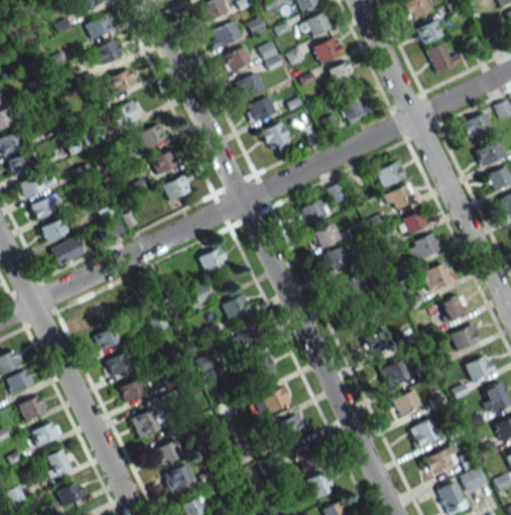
[(76,0),(81,13),(102,4),(100,0),(76,0)]
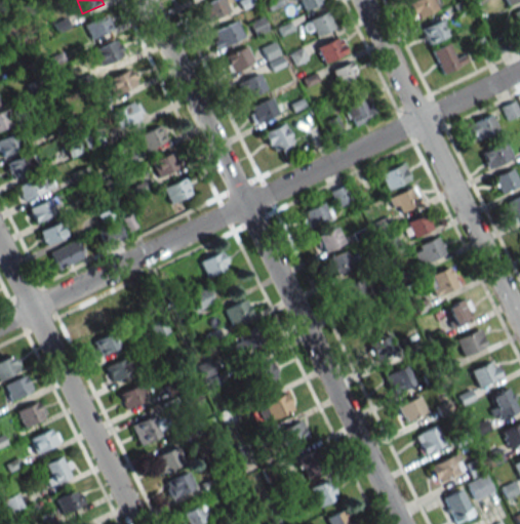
[(210,23),(238,10),(233,0),(217,0),(203,7),(210,23)]
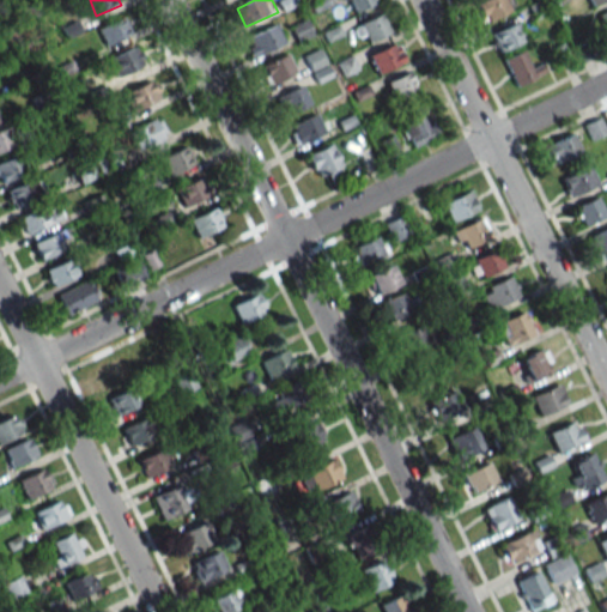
[(347,0),(353,14),(381,4),(378,0),(347,0)]
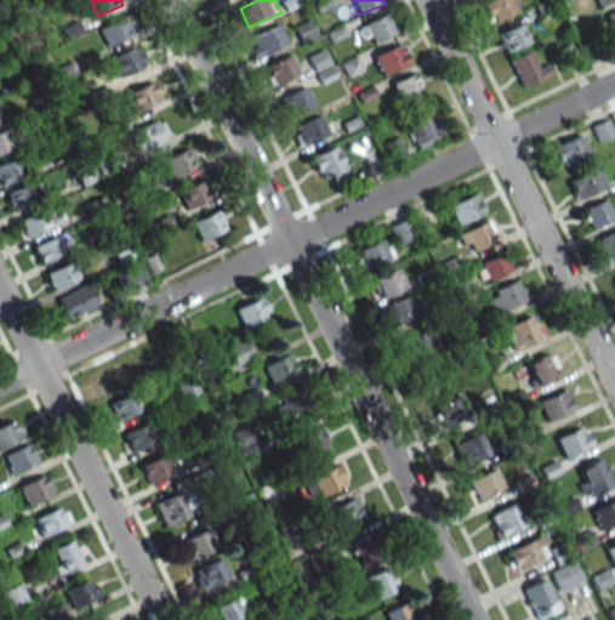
[(523,11),(517,0),(496,0),(487,5),(496,24),(523,11)]
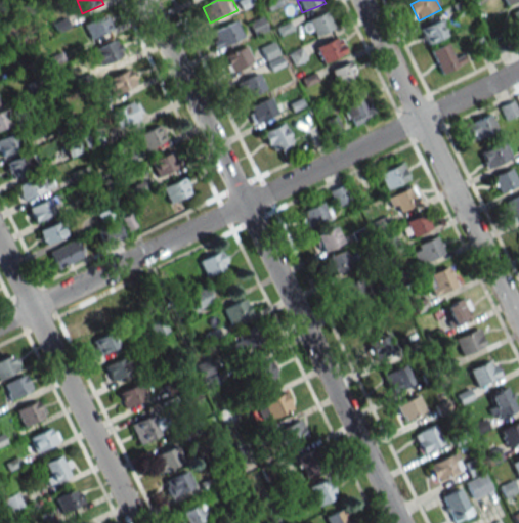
[(305,25),(314,40),(338,27),(330,11),(305,25)]
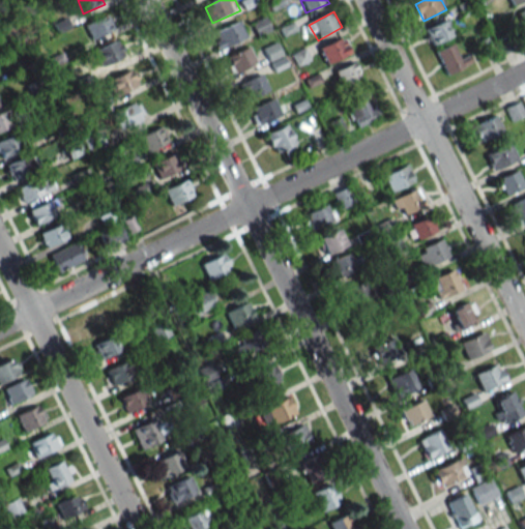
[(117,30),(110,15),(88,25),(95,39),(117,30)]
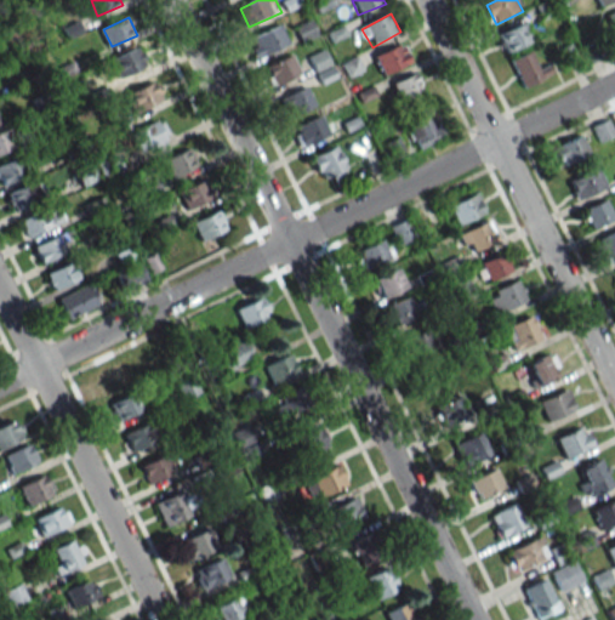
[(501,37),(511,53),(536,40),(527,23),(501,37)]
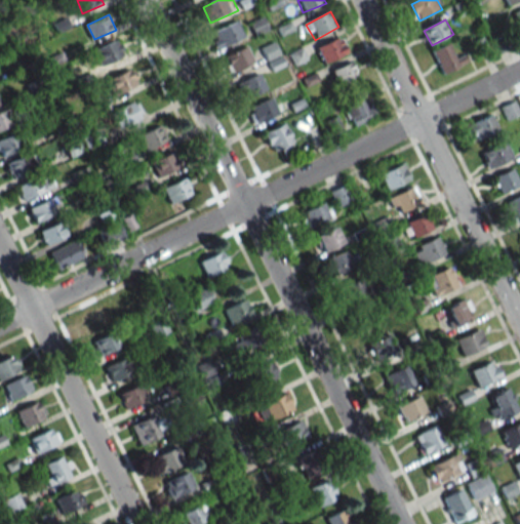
[(211,36),(220,51),(247,36),(239,21),(211,36)]
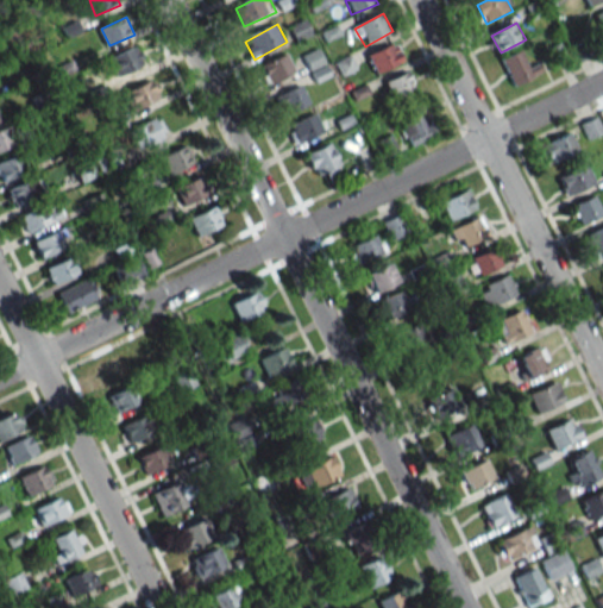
[(379,75),(406,61),(396,43),(370,57),(379,75)]
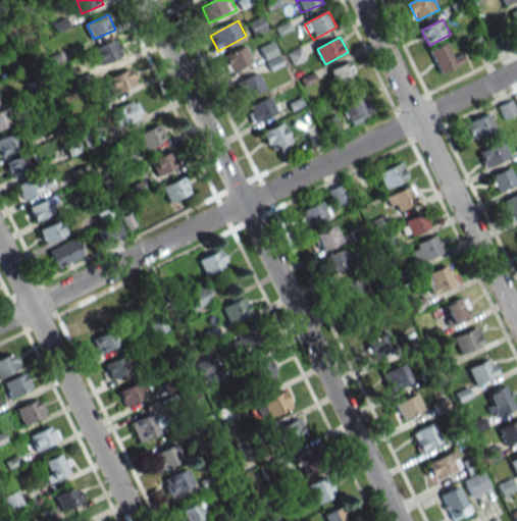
[(103,66),(126,55),(119,40),(96,51),(103,66)]
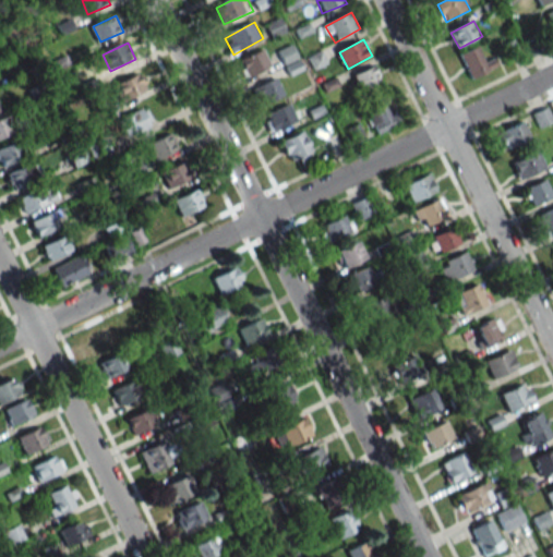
[(501,67),(497,58),(487,62),(480,47),(463,55),(473,80),(501,67)]
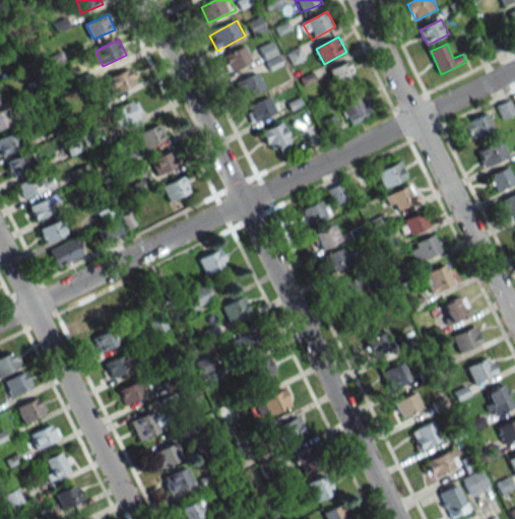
[(230,73),(254,63),(248,47),(223,56),(230,73)]
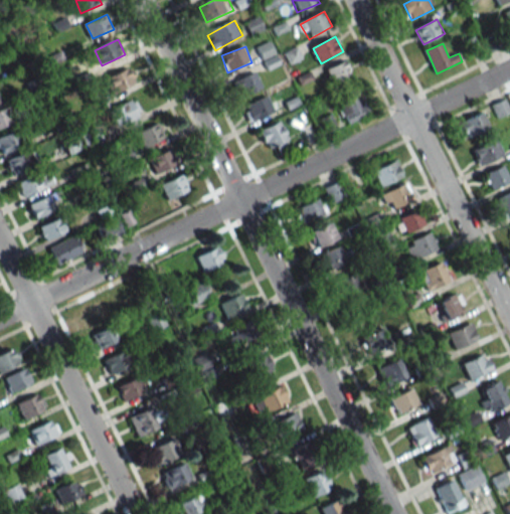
[(356,77),(347,60),(328,70),(336,88),(356,77)]
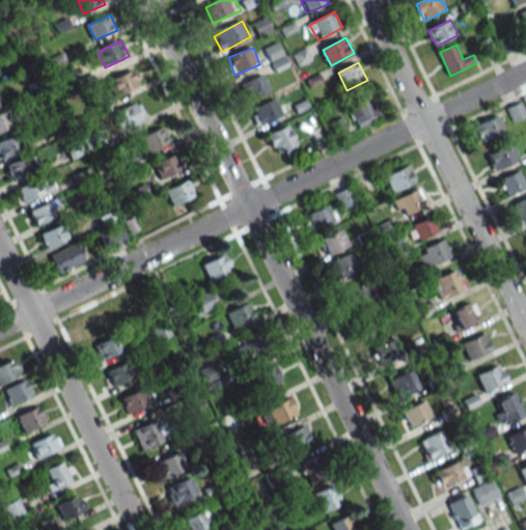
[(110,82),(119,98),(143,84),(134,68),(110,82)]
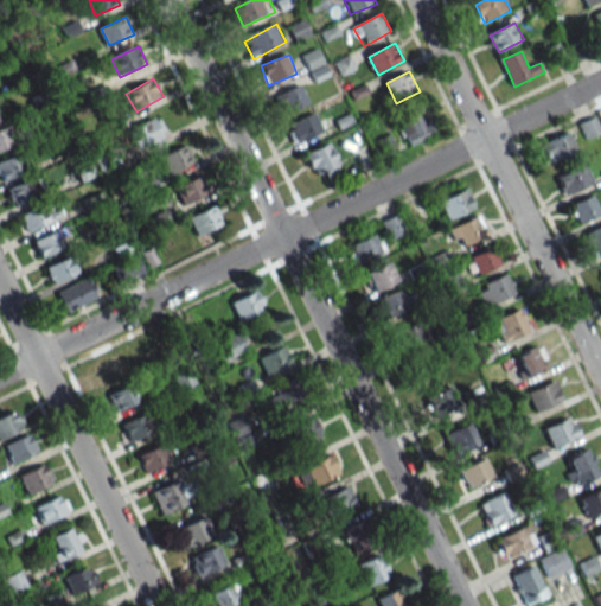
[(312,103),(304,85),(279,97),(288,115),(312,103)]
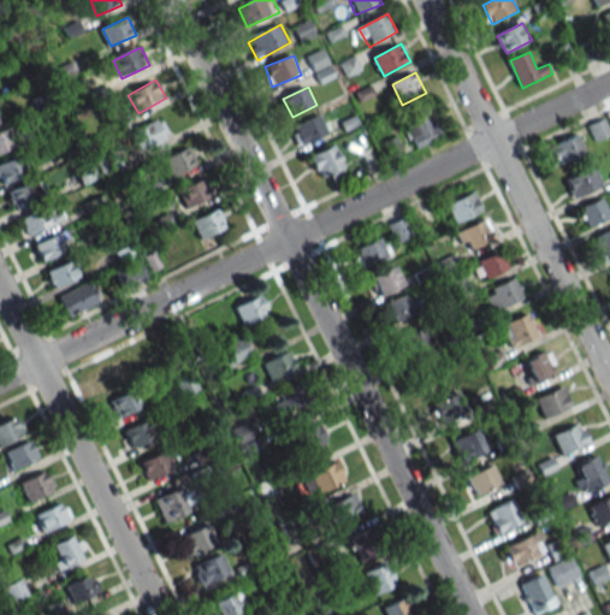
[(440,141),(436,112),(408,117),(413,146),(440,141)]
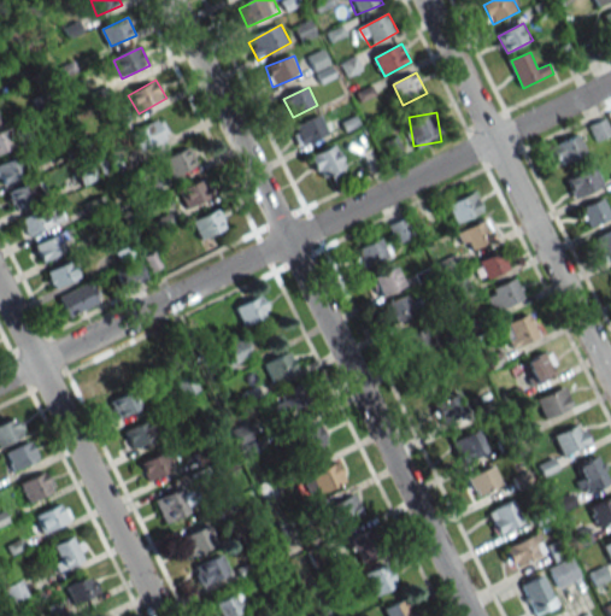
[(338,132),(330,113),(295,128),(303,147),(338,132)]
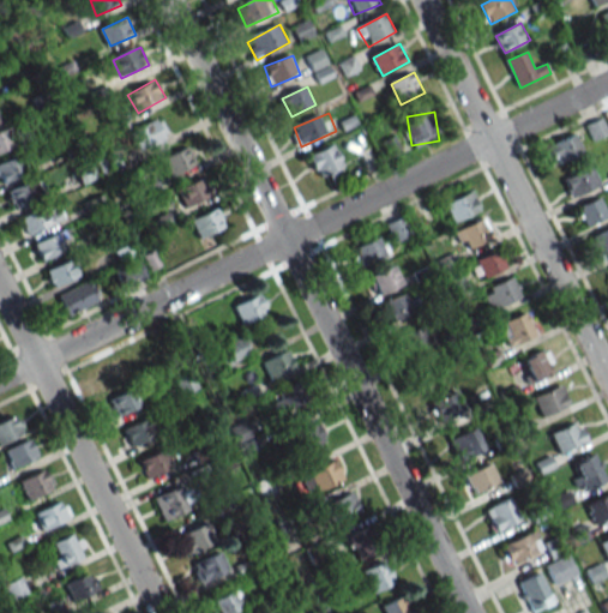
[(145,158),(174,146),(162,119),(134,131),(145,158)]
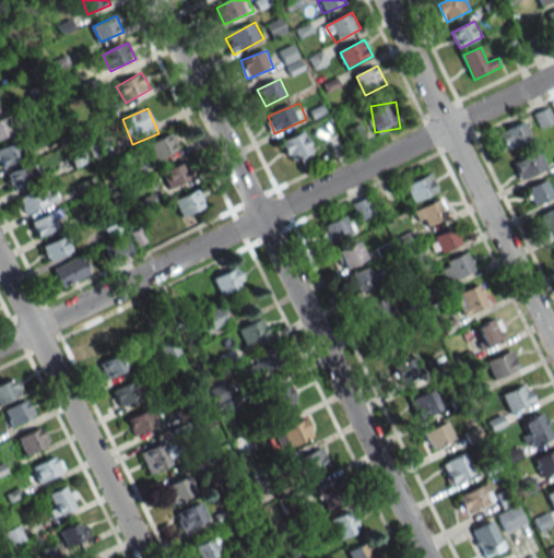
[(501,134),(508,152),(534,141),(528,122),(501,134)]
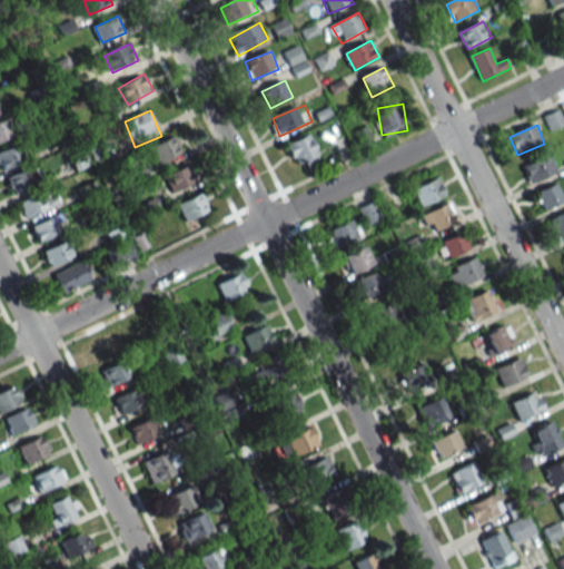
[(154,148),(162,165),(186,153),(177,136),(154,148)]
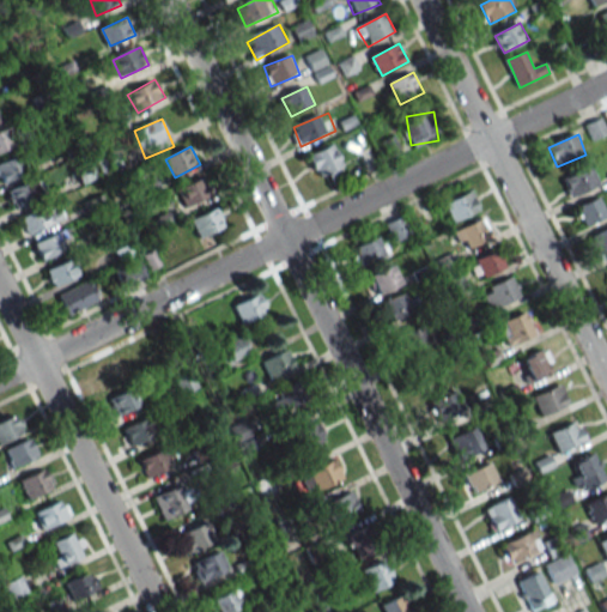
[(0,165),(0,174),(6,186),(32,171),(24,153),(0,165)]
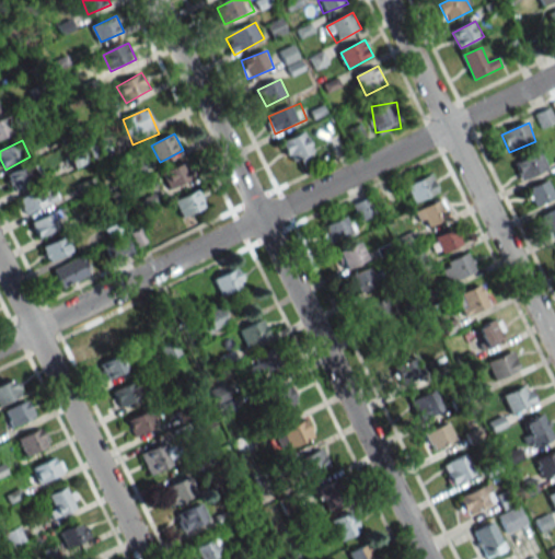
[(517,164),(524,181),(551,170),(543,152),(517,164)]
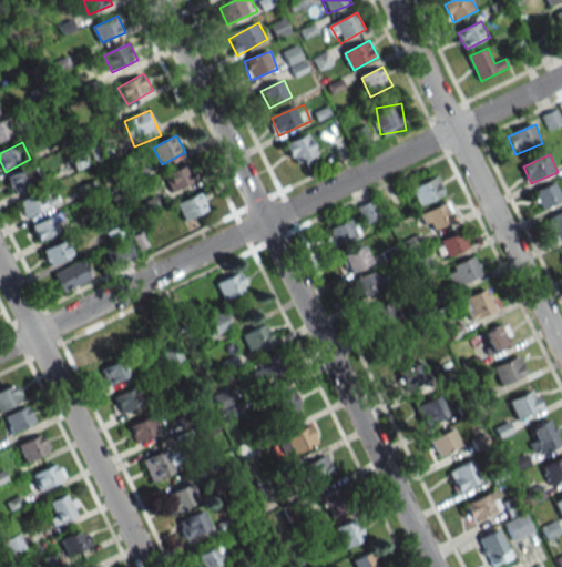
[(17,195),(43,183),(34,166),(9,179),(17,195)]
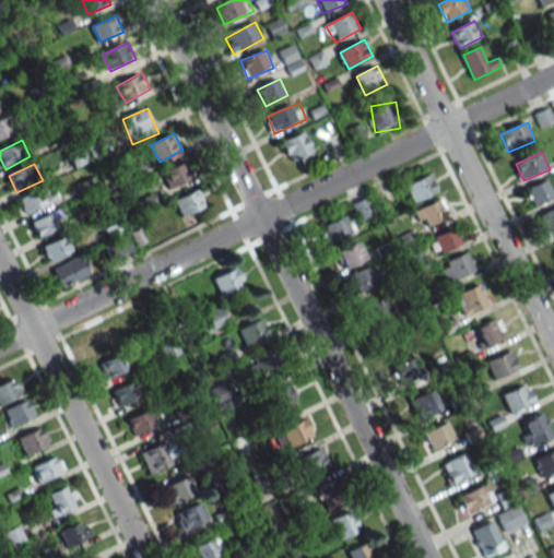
[(171,189),(188,181),(183,166),(165,171),(171,189)]
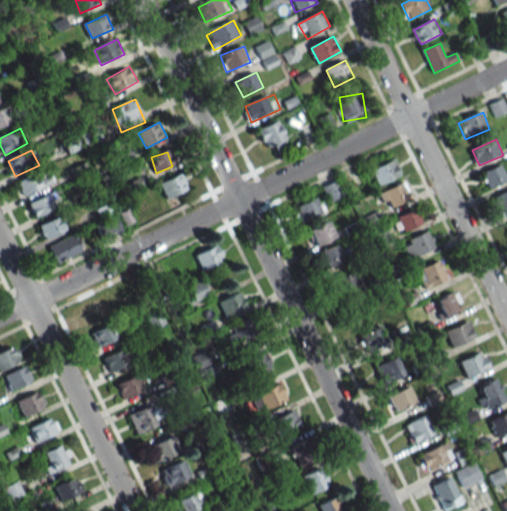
[(373,169),(379,185),(404,175),(398,159),(373,169)]
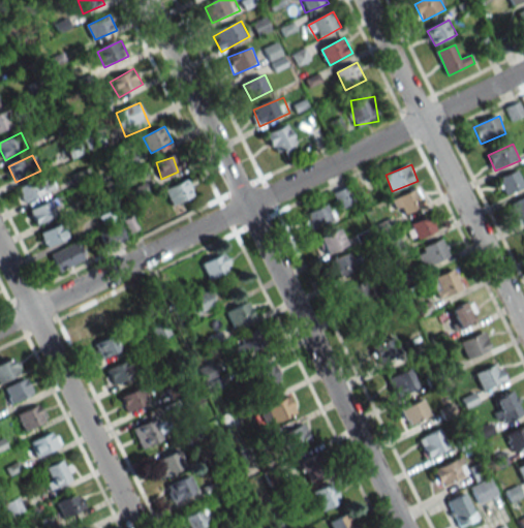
[(500,180),(509,195),(523,188),(523,178),(519,169),(500,180)]
